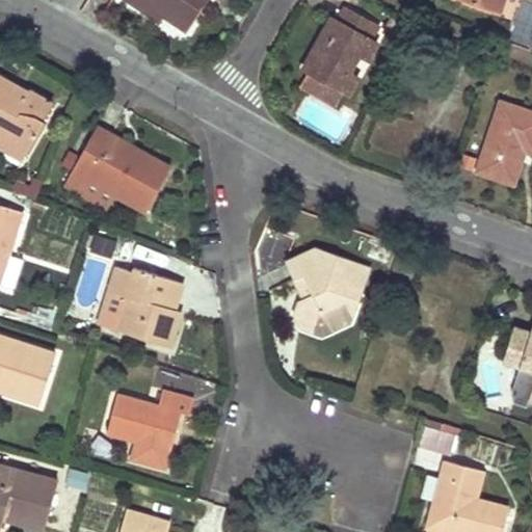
[(126,0),(133,5),(136,0),(139,0),(165,17),(177,24),(187,30),(208,0),(126,0)]
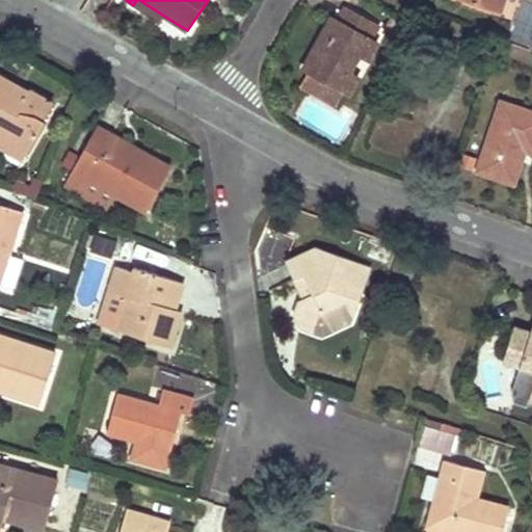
[(139,0),(136,0),(133,5),(160,23),(165,17),(139,0)]
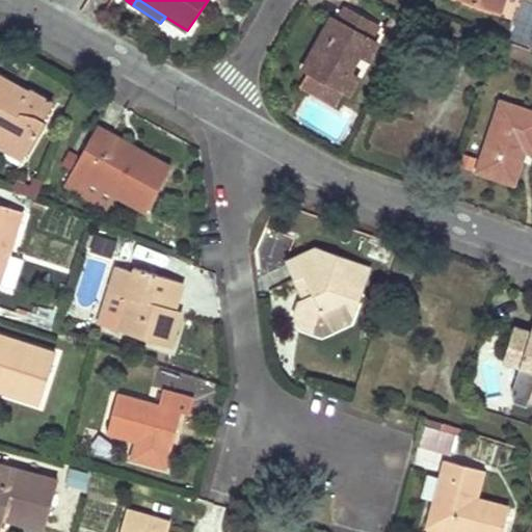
[(469,0),(499,9),(502,0),(469,0)]
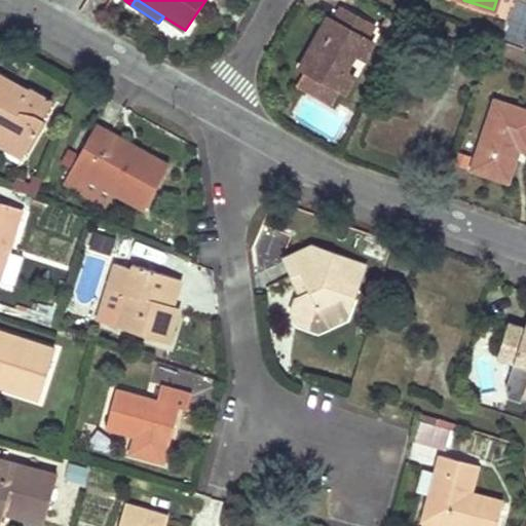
[(327,20),(300,69),(307,73),(339,89),(346,92),(355,75),(349,72),(355,58),(363,60),(372,44),(367,41),(373,29),(340,10),(334,22),(327,20)]
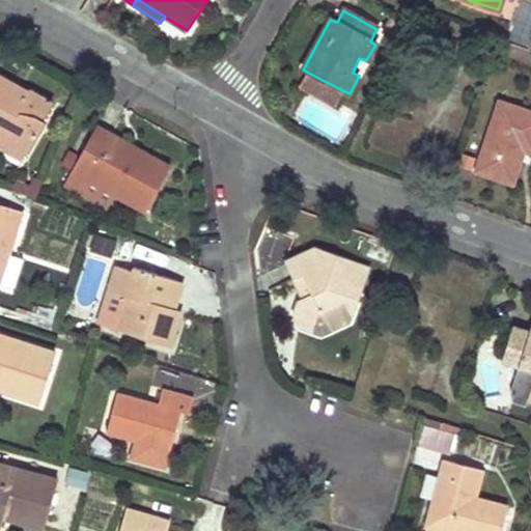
[(342,90),(310,74),(304,86),(335,103),(342,90)]
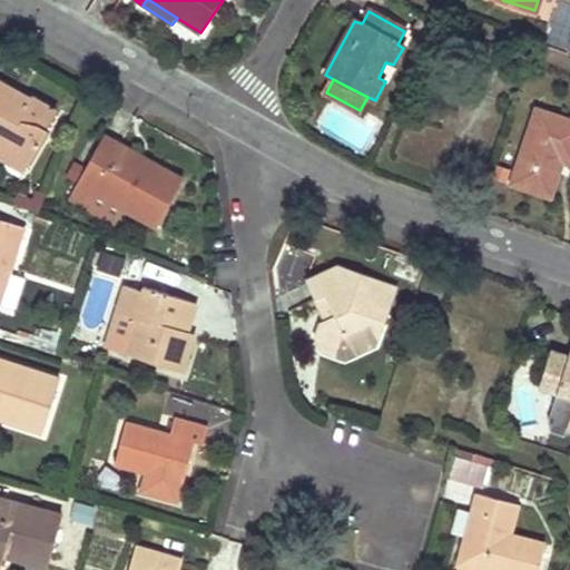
[(10,150),(30,161),(47,130),(43,128),(33,123),(43,104),(30,97),(26,98),(0,84),(0,139),(1,140),(10,146),(10,150)]
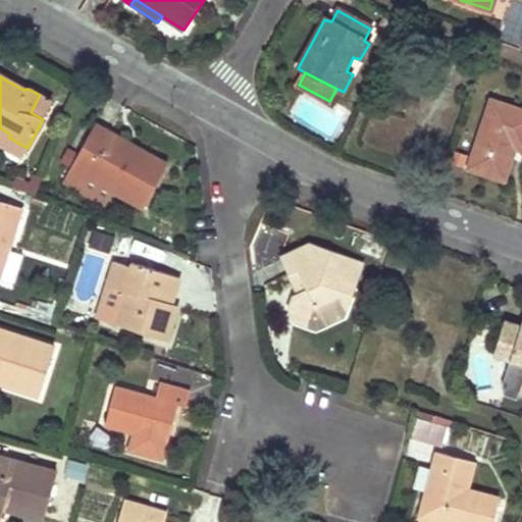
[(50,100),(40,95),(31,112),(40,117),(50,100)]
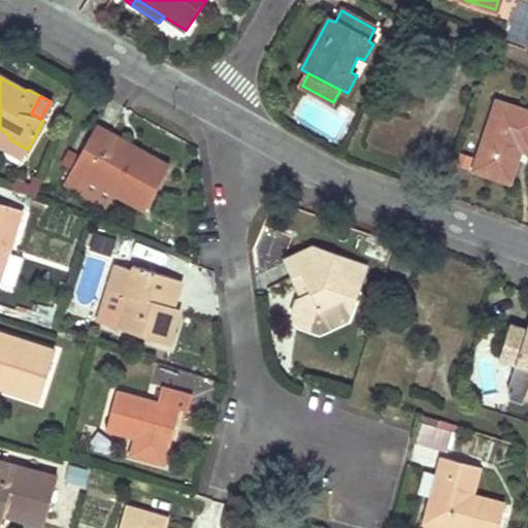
[(527,112),(496,102),(472,169),(490,176),(508,183),(521,150),(527,153),(527,112)]
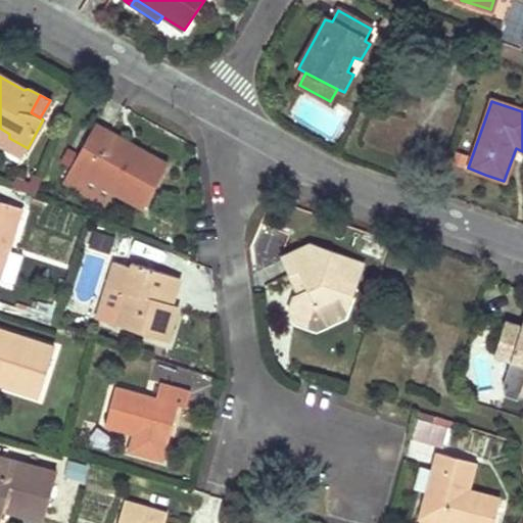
[(96,124),(72,168),(84,175),(113,192),(144,209),(169,164),(152,155),(145,151),(142,157),(107,139),(111,133),(96,124)]
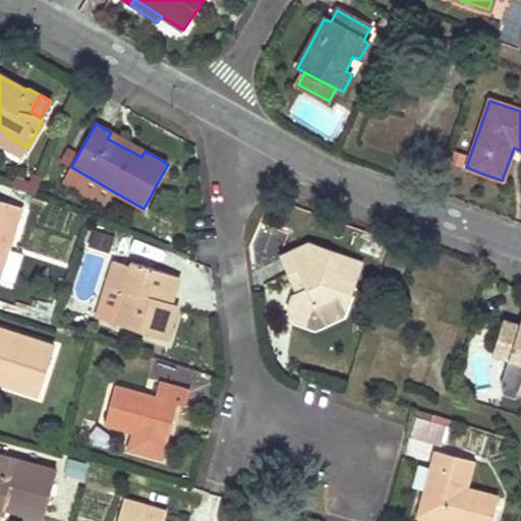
[(0,127),(0,147),(21,159),(27,148),(9,137),(9,133),(1,128),(0,127)]
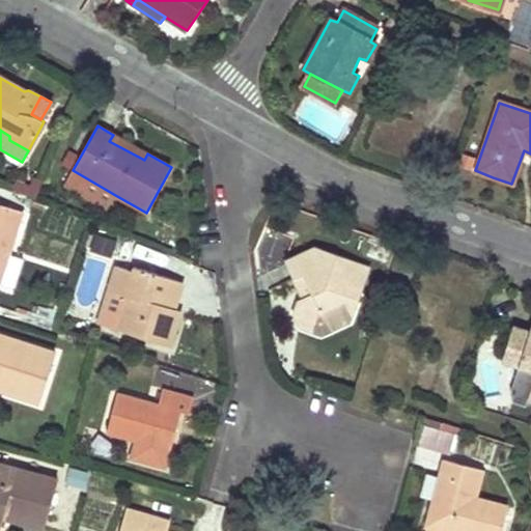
[(147,154),(113,135),(109,141),(144,160),(147,154)]
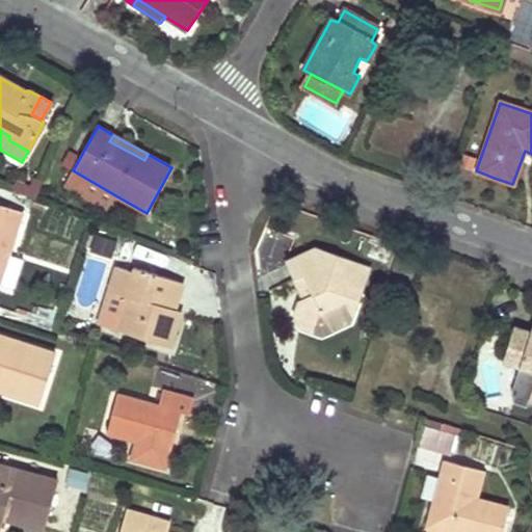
[(22,175),(16,191),(34,198),(41,182),(22,175)]
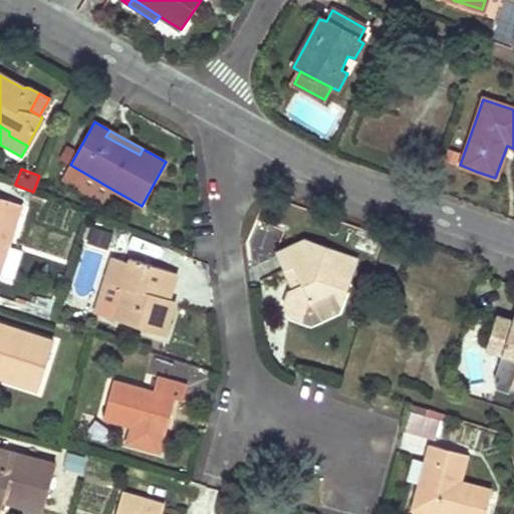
[(111,189),(82,172),(73,188),(103,203),(111,189)]
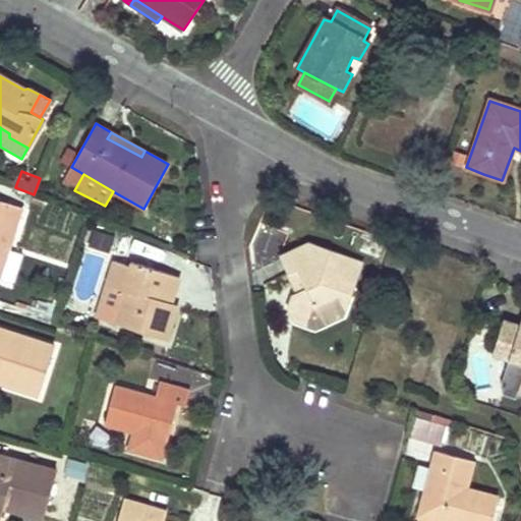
[(0,278),(0,279),(22,208),(0,200),(0,278)]
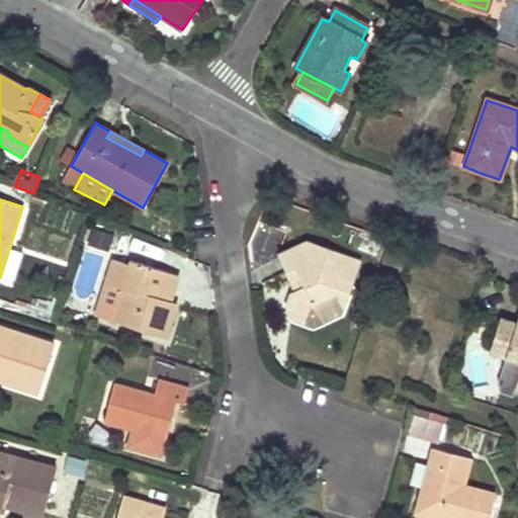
[(115,236),(97,228),(91,241),(110,249),(115,236)]
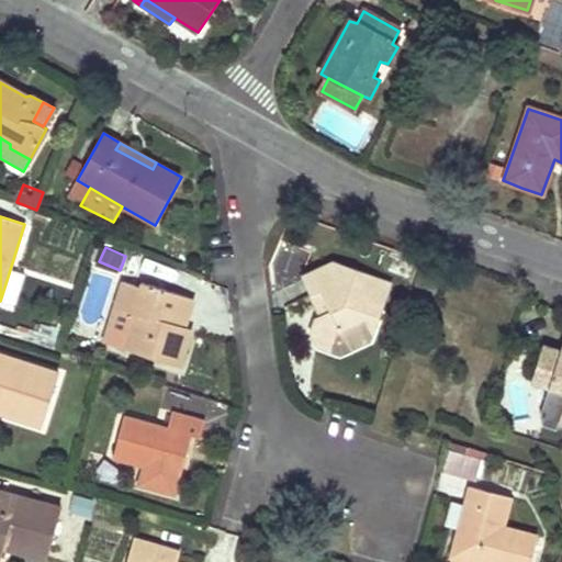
[(380,318),(391,284),(359,273),(332,265),(301,279),(308,296),(316,292),(324,313),(317,315),(310,318),(314,334),(353,348),(372,340),(363,327),(368,315),(380,318)]
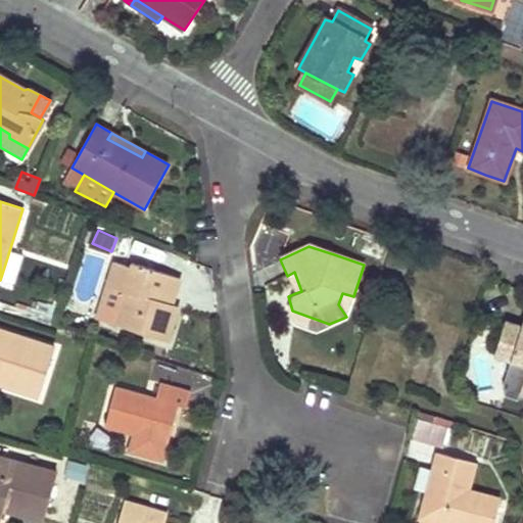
[(120,310),(115,325),(168,341),(174,324),(179,306),(172,304),(180,278),(132,263),(130,267),(114,262),(106,285),(117,289),(125,292),(120,310)]
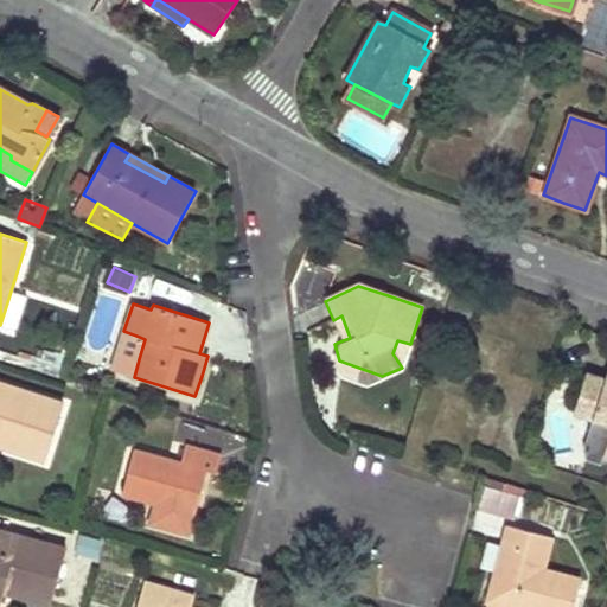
[(333,320),(343,340),(350,338),(342,315),(333,320)]
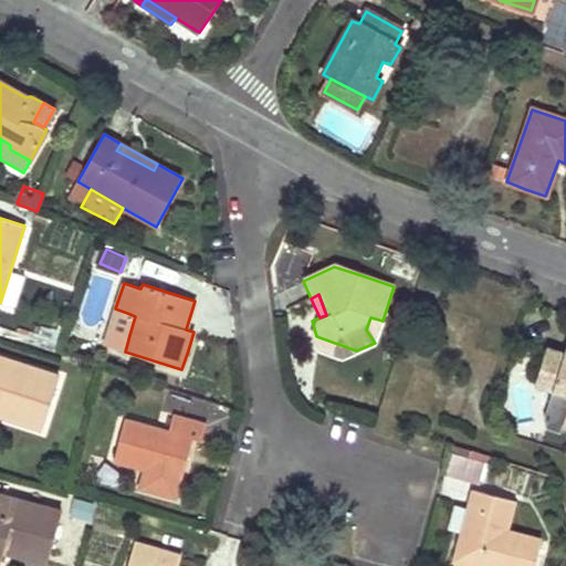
[(127,313),(121,333),(129,335),(135,316),(127,313)]
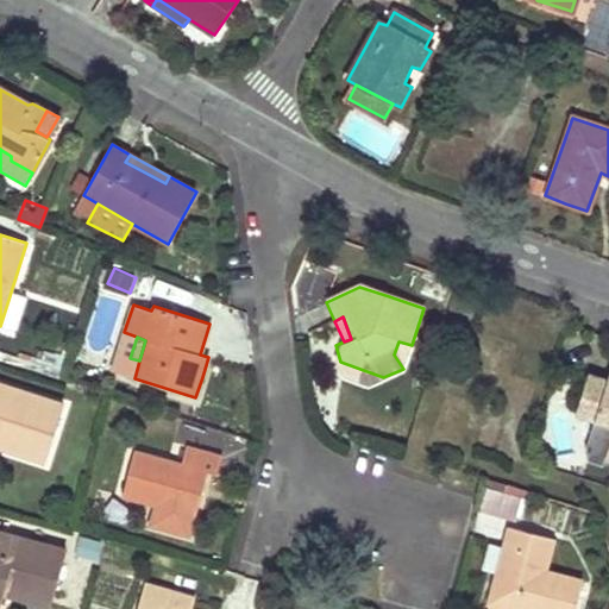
[(394,355),(403,369),(412,345),(399,341),(394,355)]
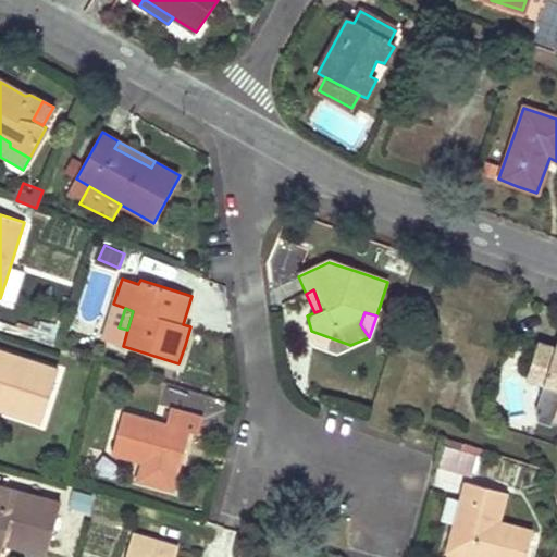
[(350,345),(311,331),(316,345),(337,351),(350,345)]
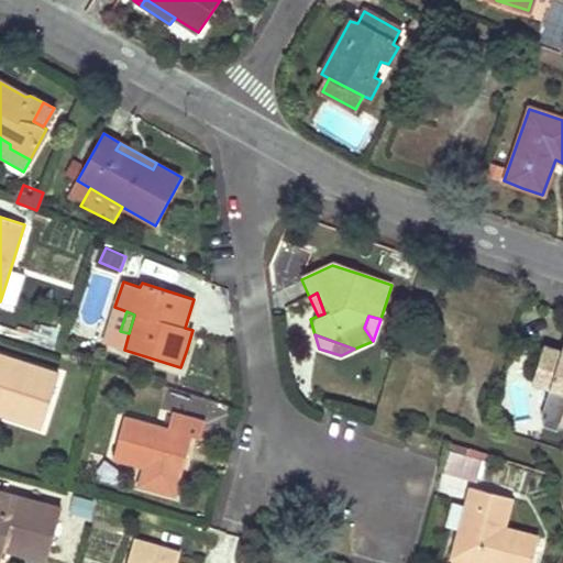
[(549,389),(539,419),(559,426),(562,417),(562,346),(561,352),(544,346),(531,384),(549,389)]
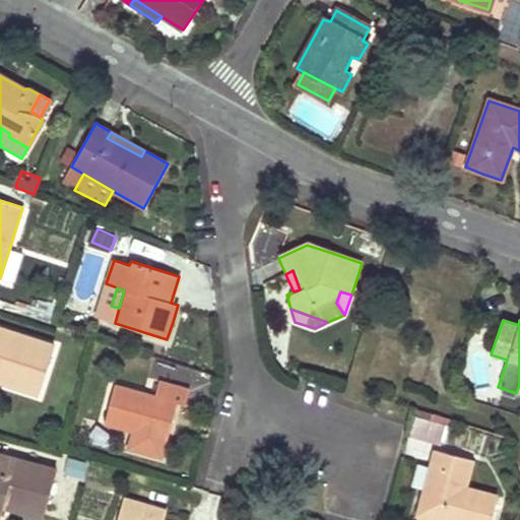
[(2,384),(39,395),(54,347),(0,329),(0,375),(4,377),(2,384)]
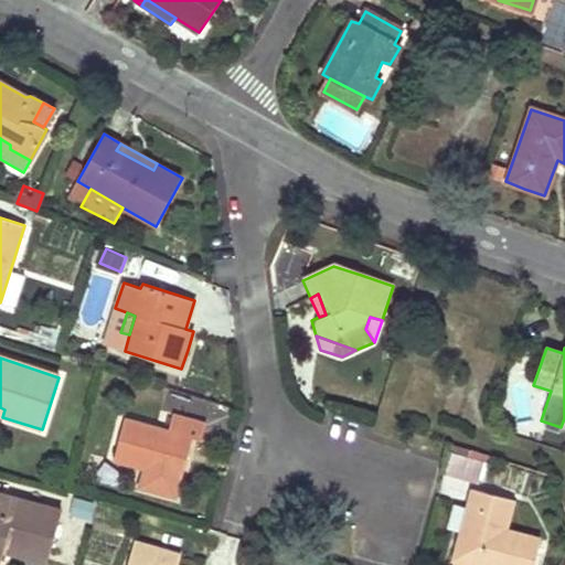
[(168,429),(125,418),(114,461),(144,470),(181,480),(188,455),(193,437),(201,439),(206,423),(173,413),(168,429)]
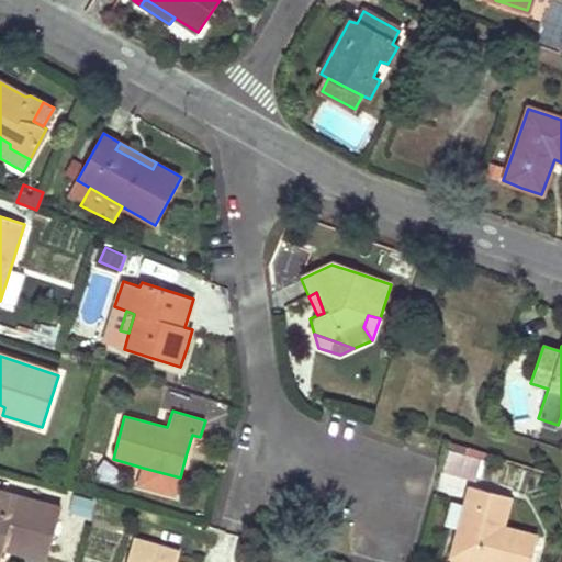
[(486,454),(453,445),(446,470),(479,480),(486,454)]
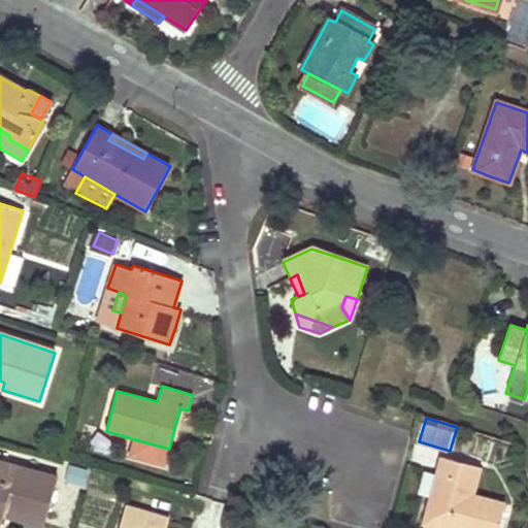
[(169,449),(134,439),(132,446),(167,456),(169,449)]
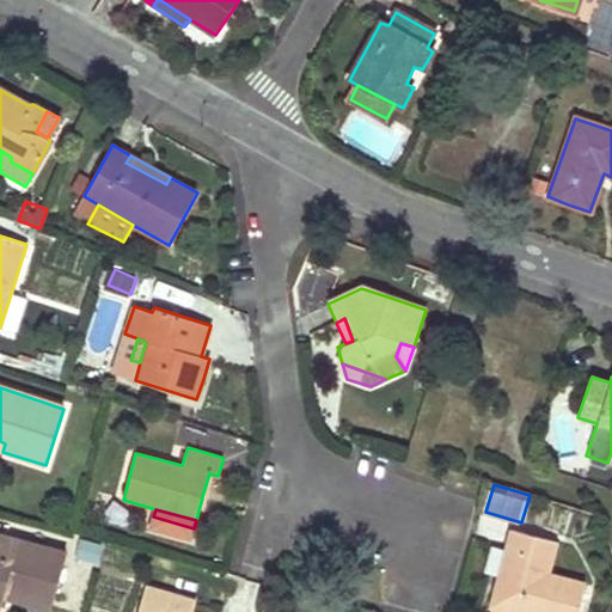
[(515,611),(577,611),(585,585),(546,574),(539,571),(548,539),(513,530),(499,580),(491,605),(515,611)]
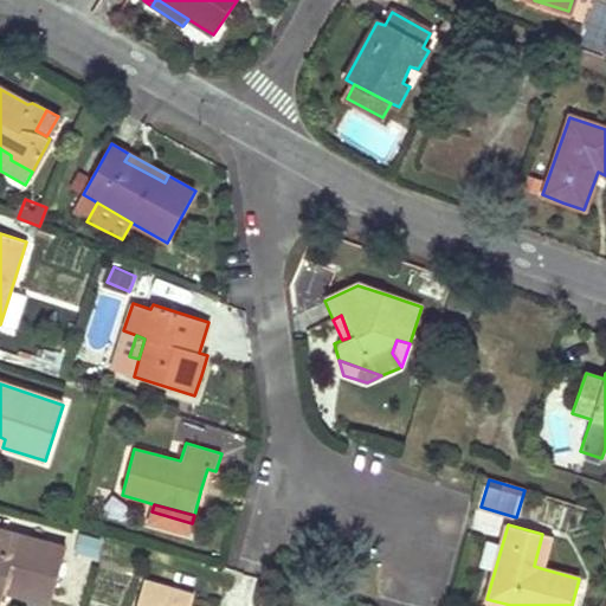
[(65,549),(0,530),(0,605),(5,591),(6,580),(53,592),(65,549)]
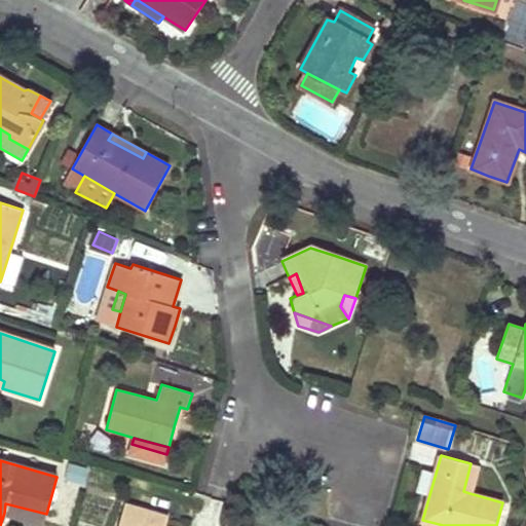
[(471,463),(463,491),(470,493),(478,464),(471,463)]
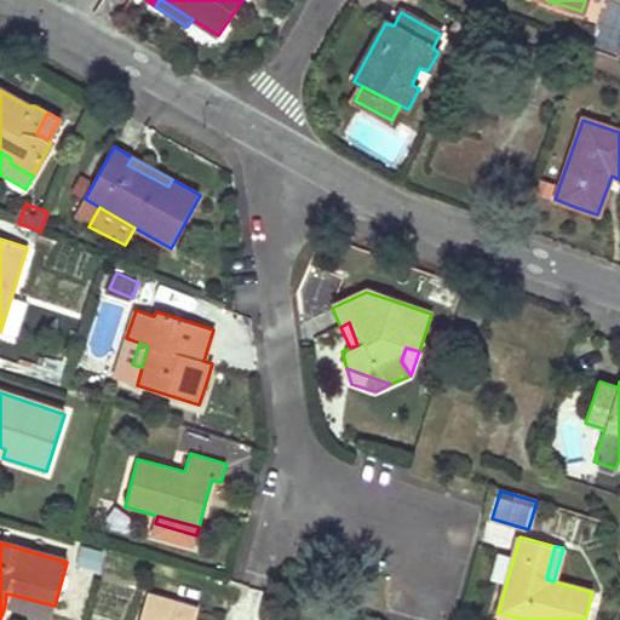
[(102,551),(84,547),(76,569),(96,575),(102,551)]
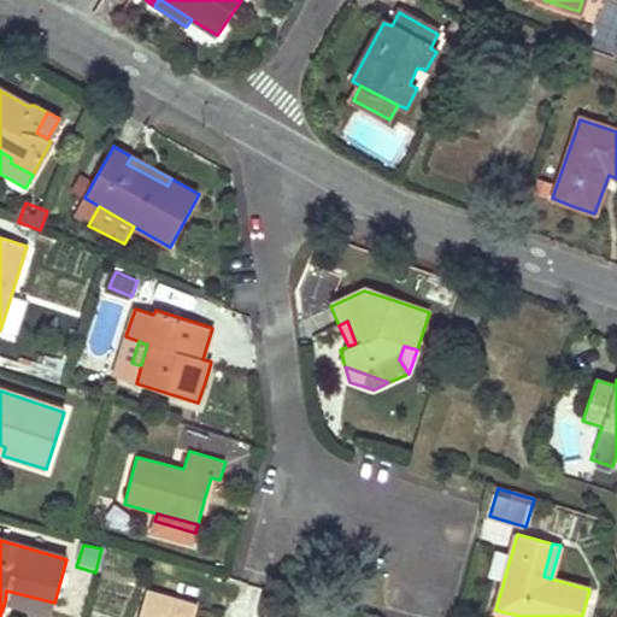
[(54,603),(6,591),(5,601),(51,615),(54,603)]
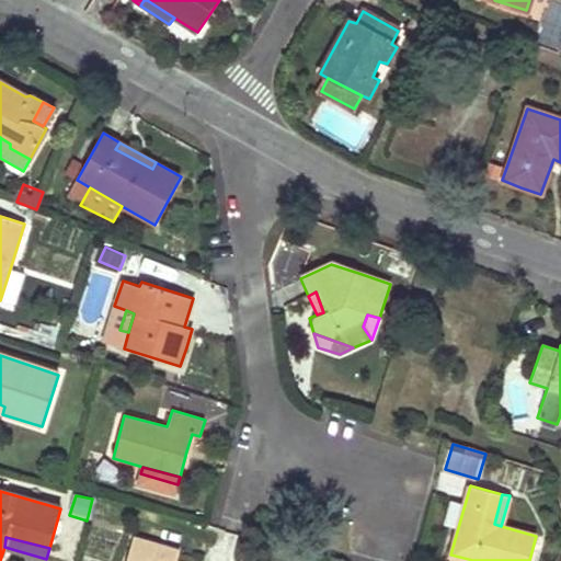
[(175,560),(179,552),(133,539),(126,560),(175,560)]
